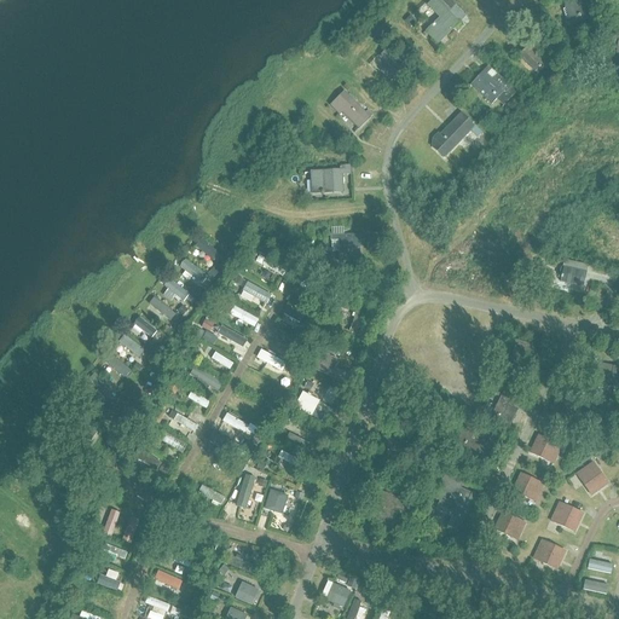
[(423,34),(435,46),(458,24),(447,13),(433,0),(426,9),(438,21),(423,34)]
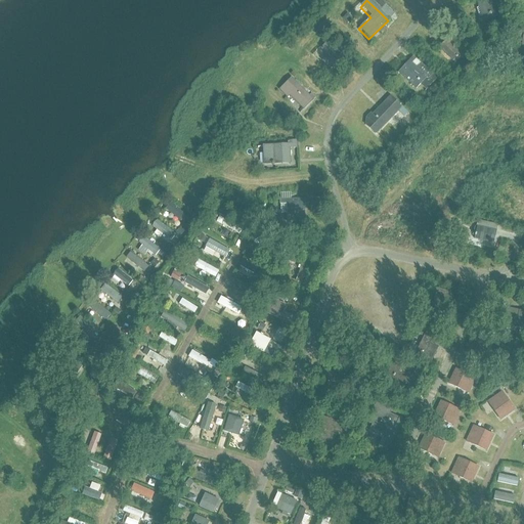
[(482,16),(483,22),(497,16),(491,0),(484,0),(477,2),(479,7),(477,8),(479,17),(482,16)]
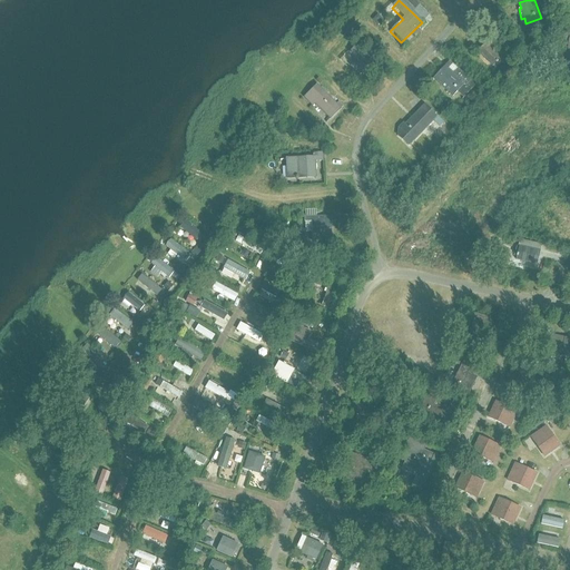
[(420,5),(412,12),(422,22),(430,15),(420,5)]
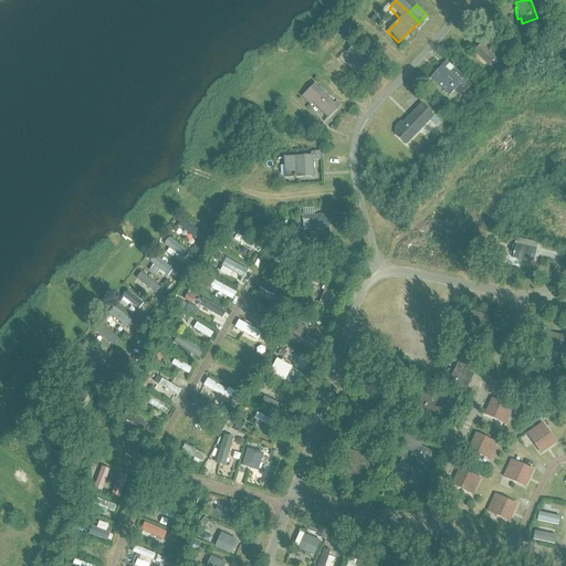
[(378,12),(373,16),(380,27),(386,23),(378,12)]
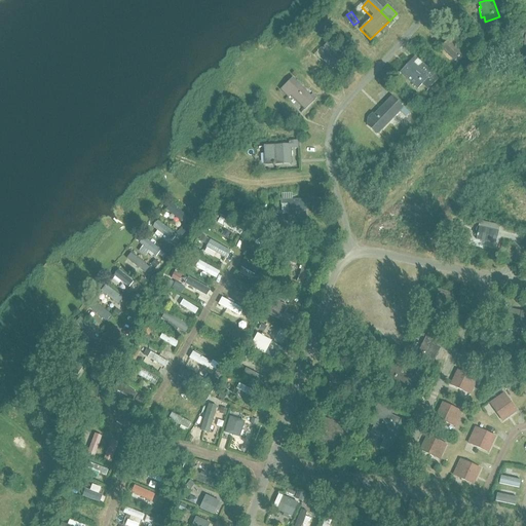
[(453,62),(455,64),(461,58),(460,55),(464,51),(451,38),(441,47),(454,61),(453,62)]
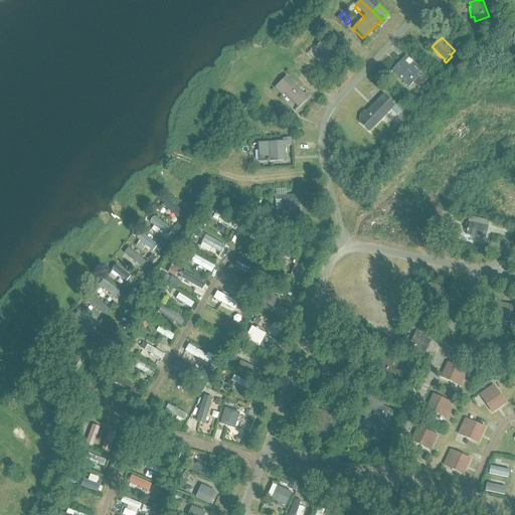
[(317,61),(329,73),(342,61),(322,41),(315,48),(323,56),(317,61)]
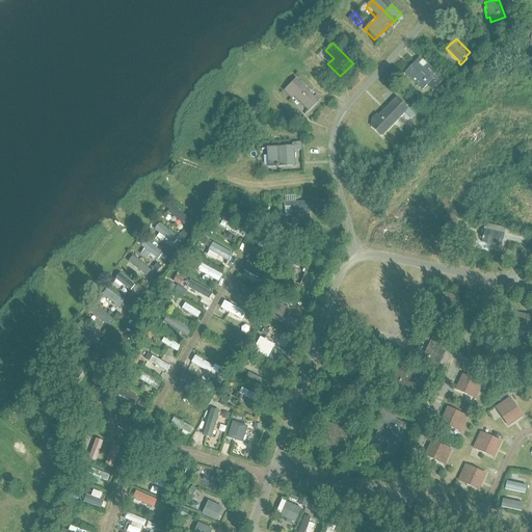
[(406,71),(414,77),(410,80),(422,90),(432,79),(434,80),(439,76),(429,67),(425,71),(416,61),(406,71)]
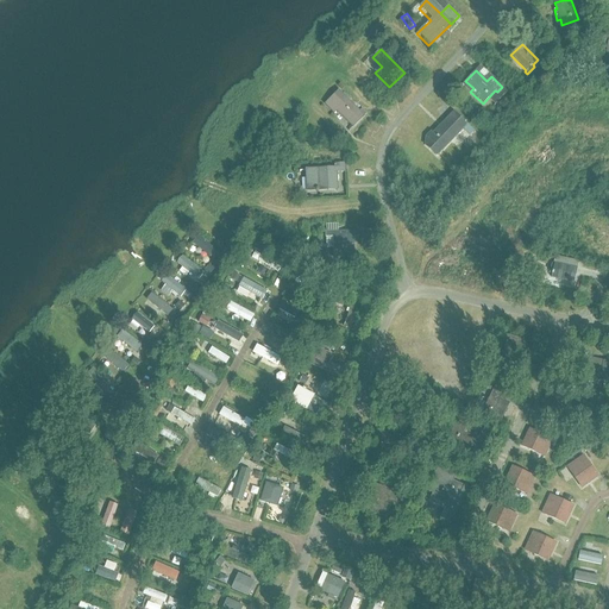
[(337,113),(353,130),(364,118),(338,93),(325,107),(334,115),(337,113)]
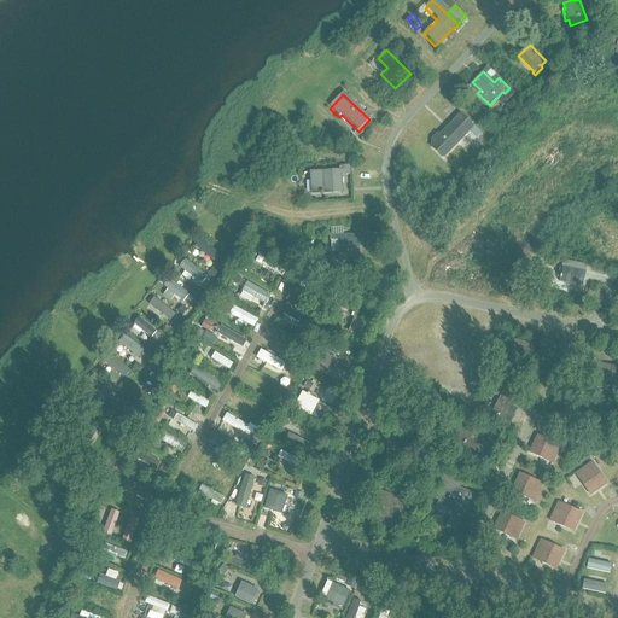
[(432,139),(431,147),(442,158),(468,130),(477,139),(482,133),(478,130),(461,114),(441,135),(438,133),(432,139)]
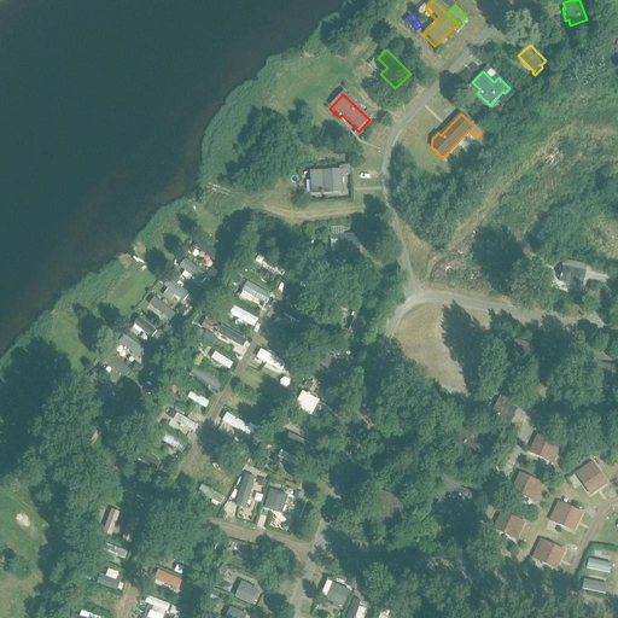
[(310,173),(312,194),(332,193),(332,190),(342,190),(340,174),(349,174),(349,167),(338,168),(338,172),(310,173)]
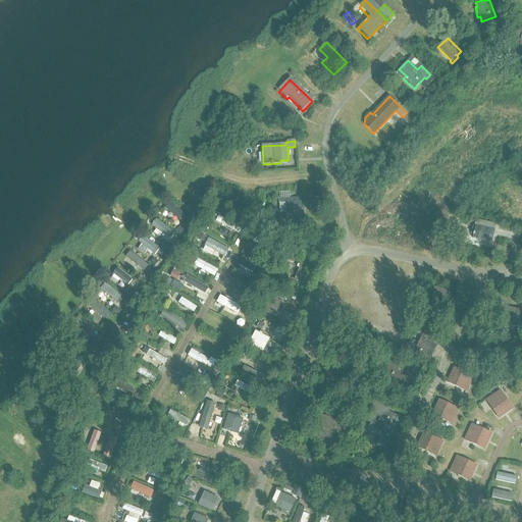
[(503,188),(514,205),(521,200),(521,192),(514,180),(503,188)]
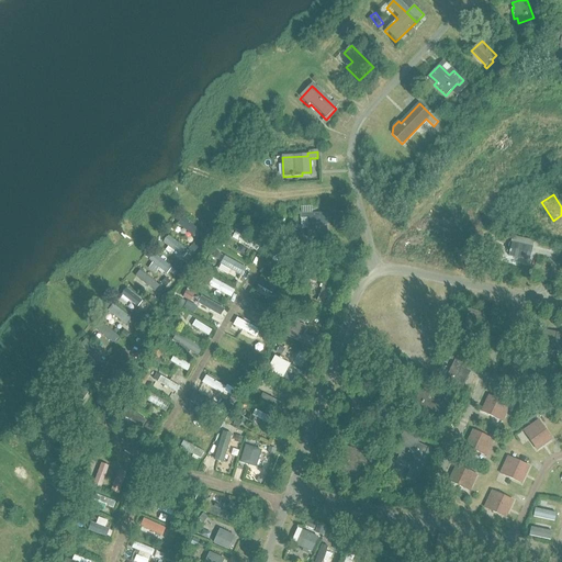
[(199,238),(204,232),(187,214),(181,221),(199,238)]
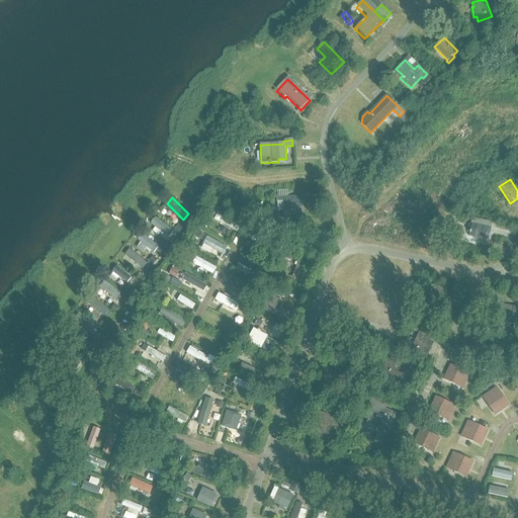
[(297,197),(277,198),(277,201),(283,201),(284,218),(296,218),(296,212),(300,212),(300,200),(297,200),(297,197)]
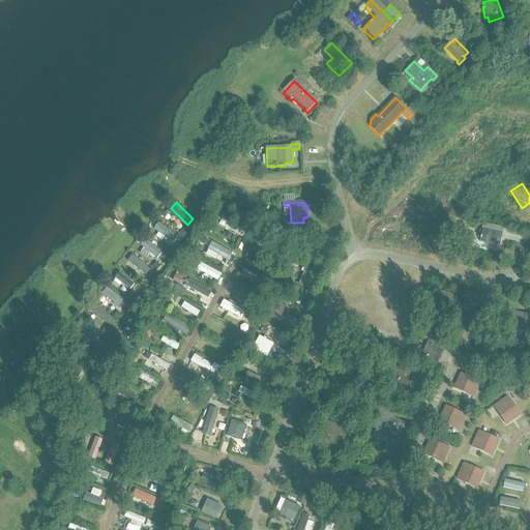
[(230,219),(227,226),(245,235),(248,229),(230,219)]
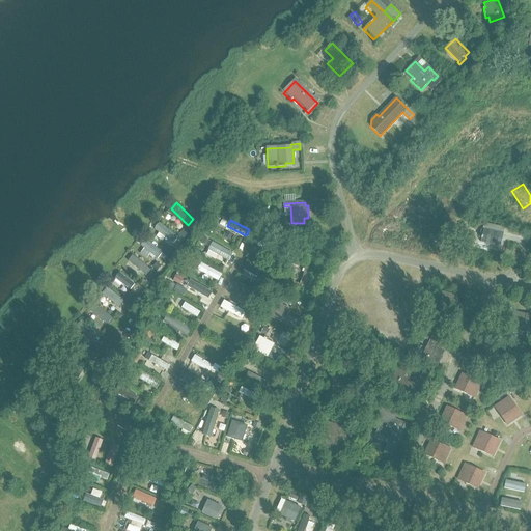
[(177,244),(182,236),(160,222),(157,227),(162,229),(158,235),(164,241),(166,236),(177,244)]
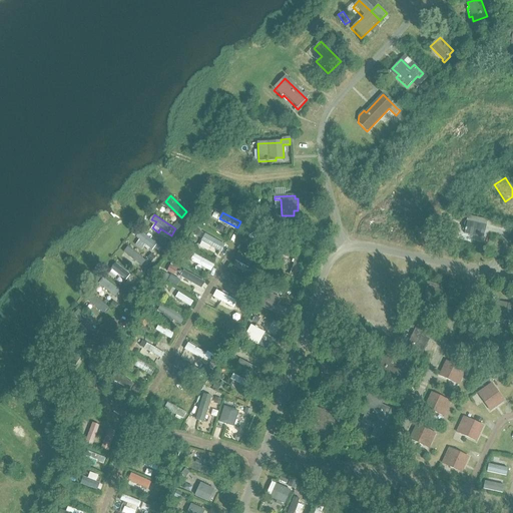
[(221,221),(217,226),(223,230),(227,224),(221,221)]
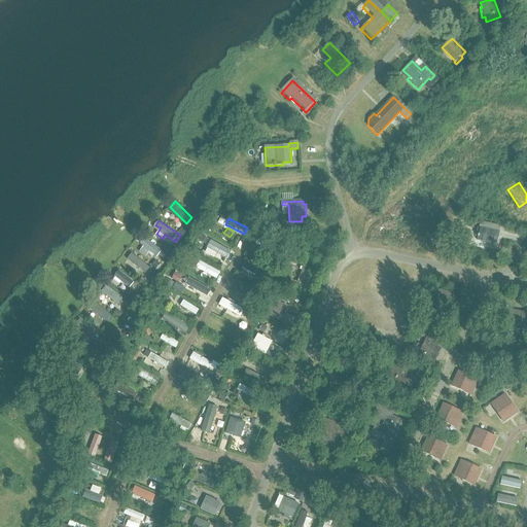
[(477,240),(496,245),(499,233),(480,227),(480,229),(477,227),(476,235),(478,235),(477,240)]
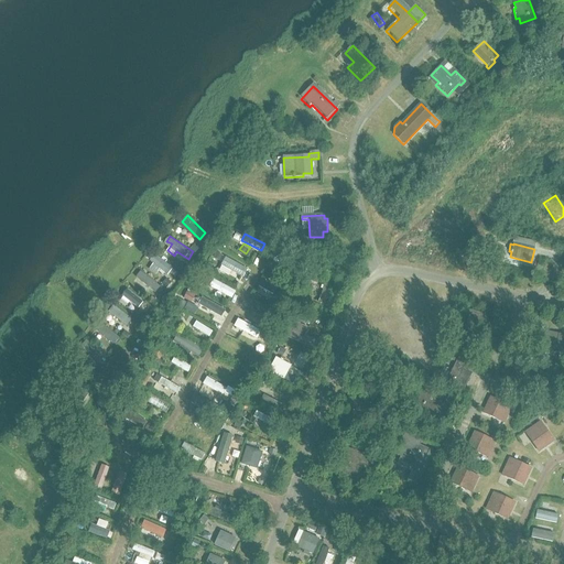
[(257,291),(273,296),(278,283),(261,278),(257,291)]
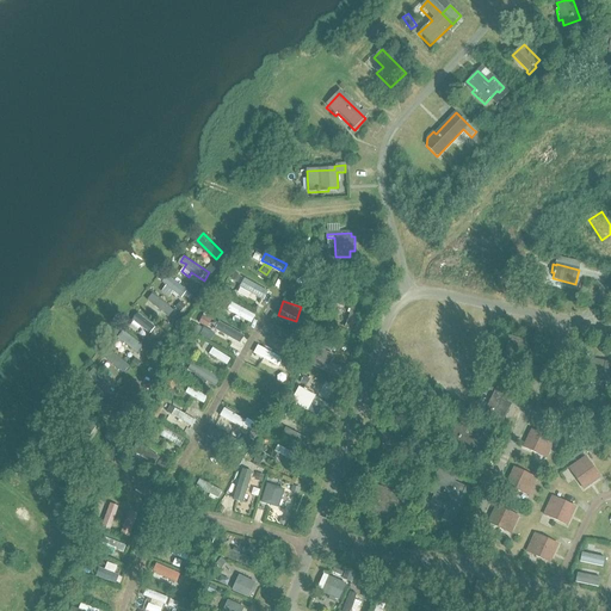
[(353,328),(360,307),(352,304),(345,325),(353,328)]
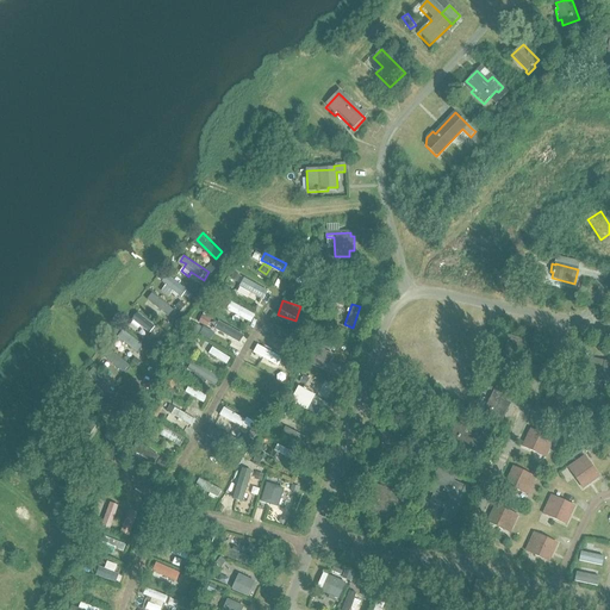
[(200,323),(218,330),(222,318),(205,311),(200,323)]
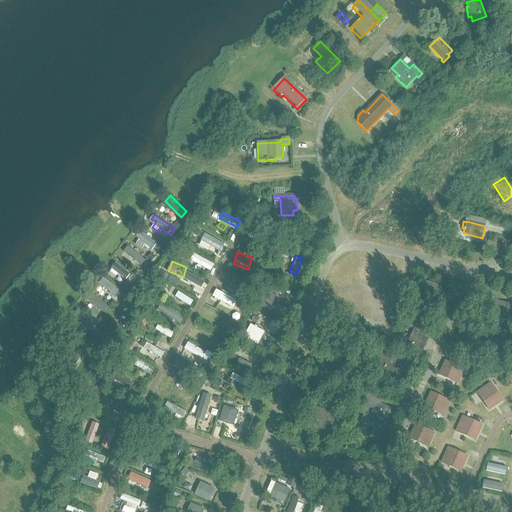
[(124,283),(130,274),(116,264),(110,273),(124,283)]
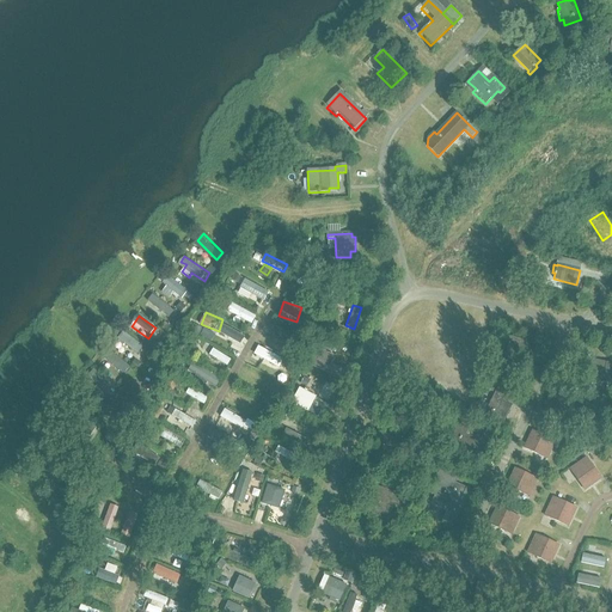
[(127,330),(121,337),(139,353),(146,346),(127,330)]
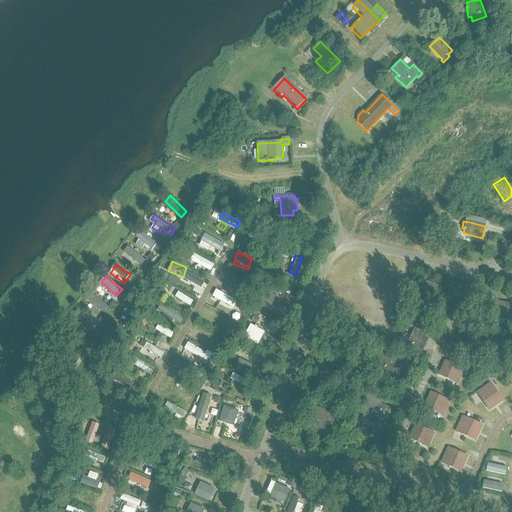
[(97,295),(93,301),(107,312),(111,305),(97,295)]
